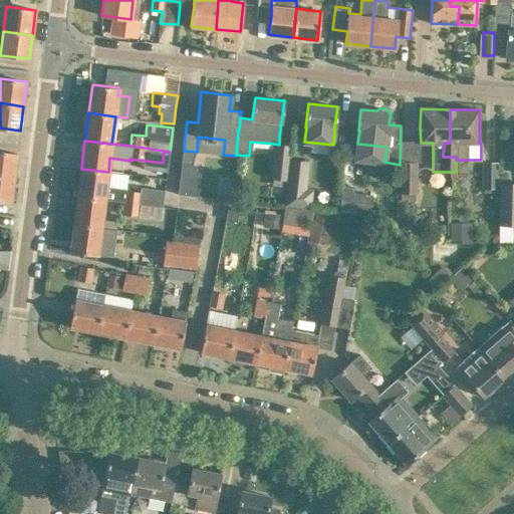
[(270,179),(287,181),(290,159),(289,159),(291,146),(274,144),(270,179)]
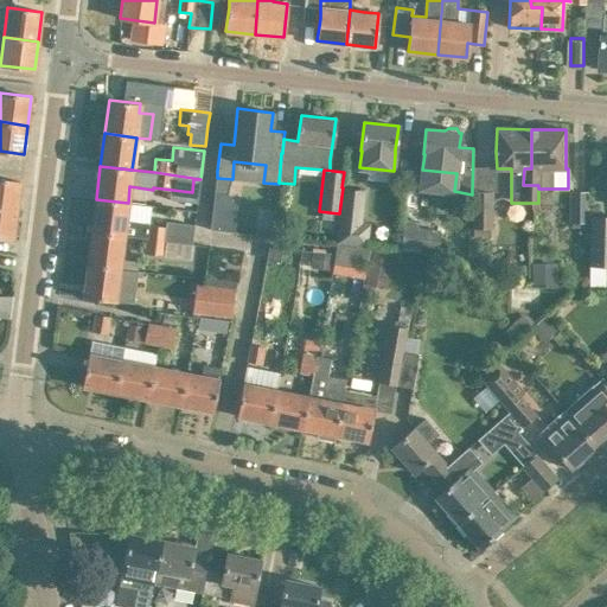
[(0,208),(17,210),(20,181),(0,178),(0,208)]
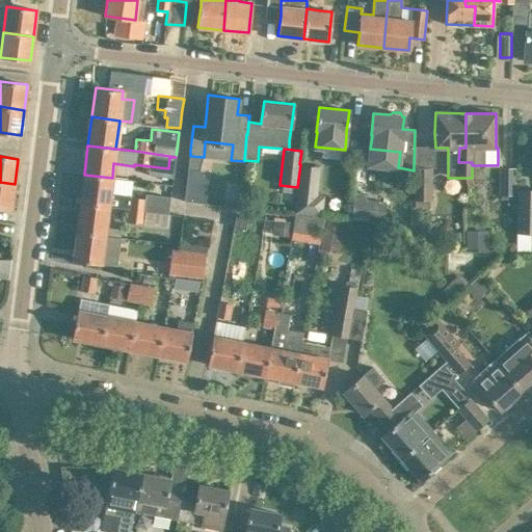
[(311,215),(322,216),(323,203),(324,195),(317,194),(320,166),(300,164),(297,187),(296,200),(295,213),(311,215)]
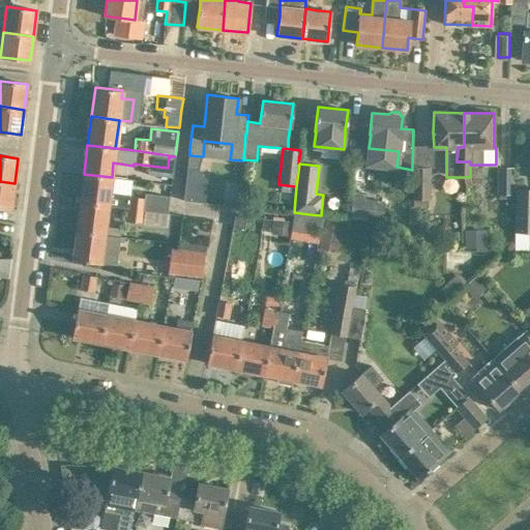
[(412,199),(431,199),(431,167),(412,167),(412,199)]
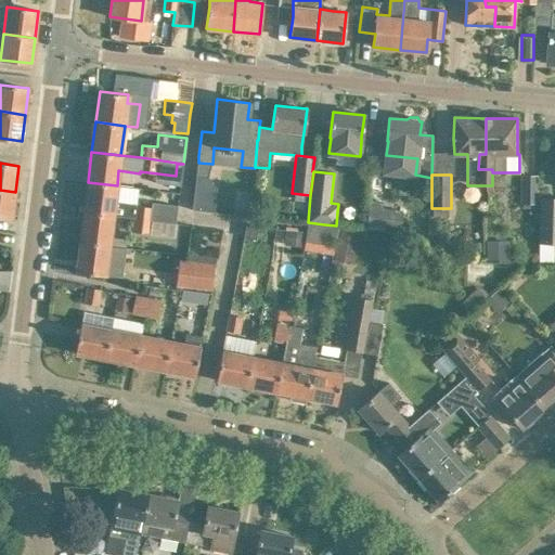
[(538,176),(521,175),(520,203),(538,204),(538,176)]
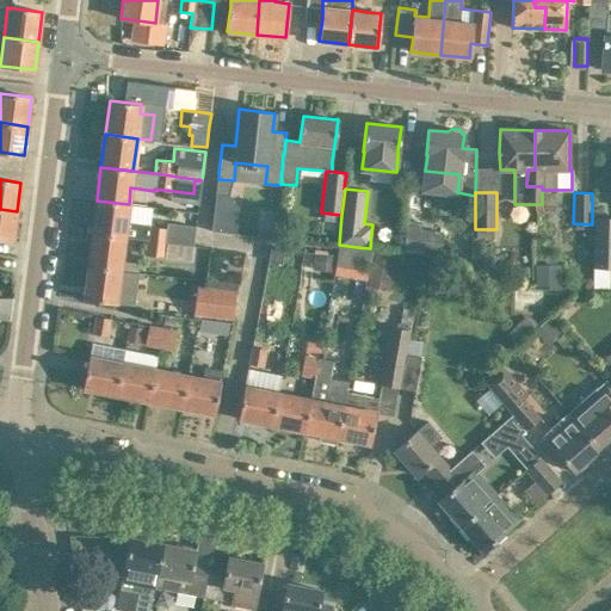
[(216,193),(213,230),(235,233),(238,205),(229,195),(216,193)]
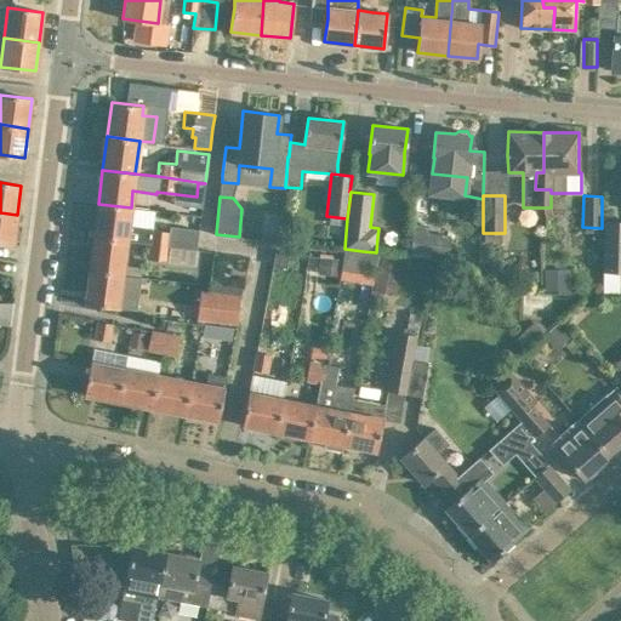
[(98,204),(93,237),(126,241),(149,244),(195,250),(198,231),(170,227),(169,233),(153,231),(153,228),(129,226),(131,208),(98,204)]
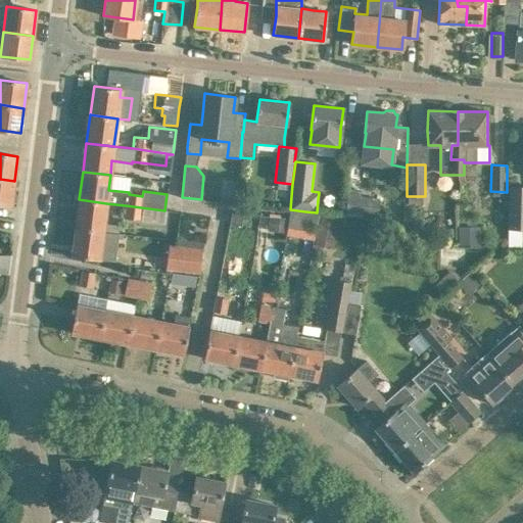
[(0,204),(11,206),(14,181),(0,179),(0,204)]
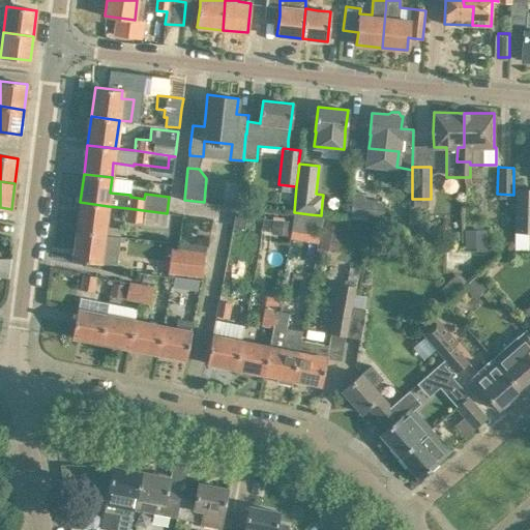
[(513,232),(529,232),(529,189),(516,189),(513,232)]
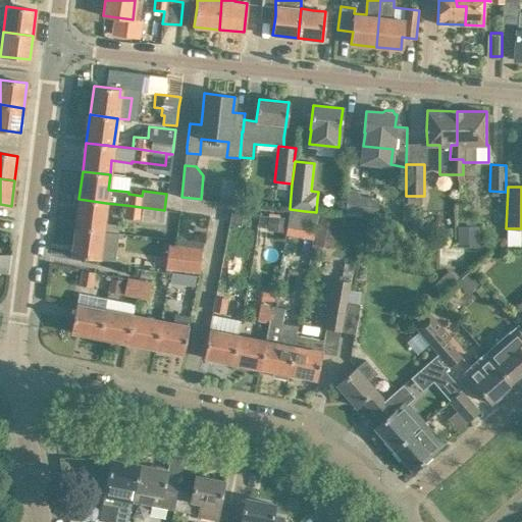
[(344,211),(345,212),(376,215),(378,198),(359,196),(360,190),(347,189),(347,193),(346,193),(344,211)]
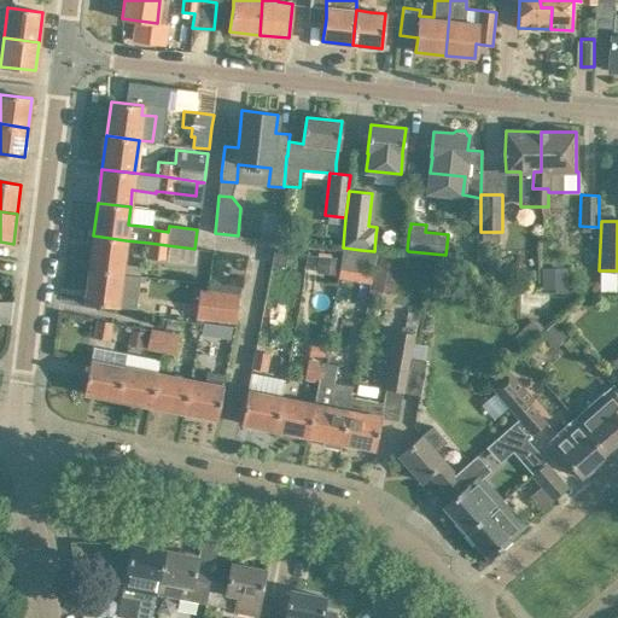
[(93,235),(89,269),(122,273),(126,240),(93,235)]
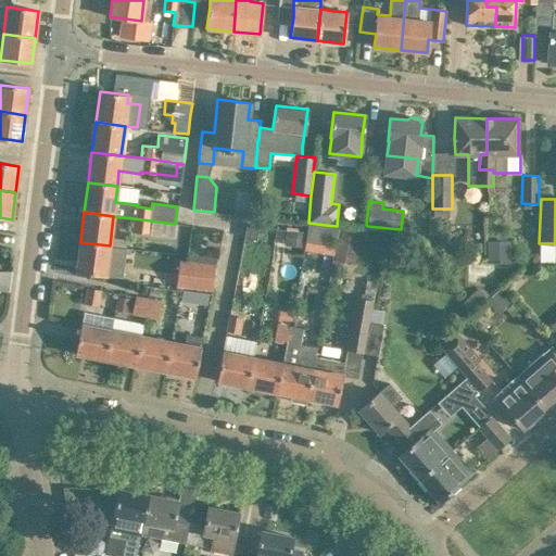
[(174,238),(175,224),(134,218),(131,232),(174,238)]
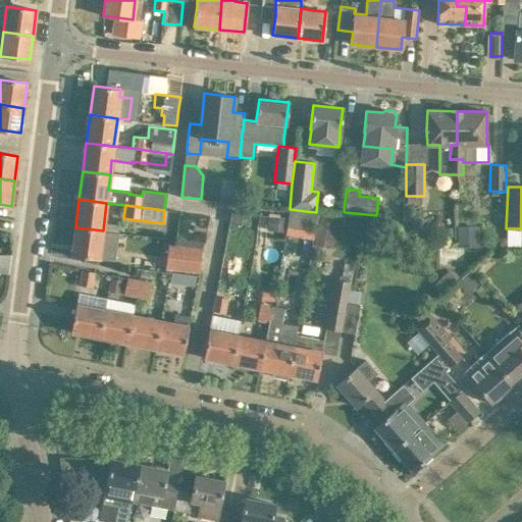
[(229,222),(241,224),(243,213),(231,211),(229,222)]
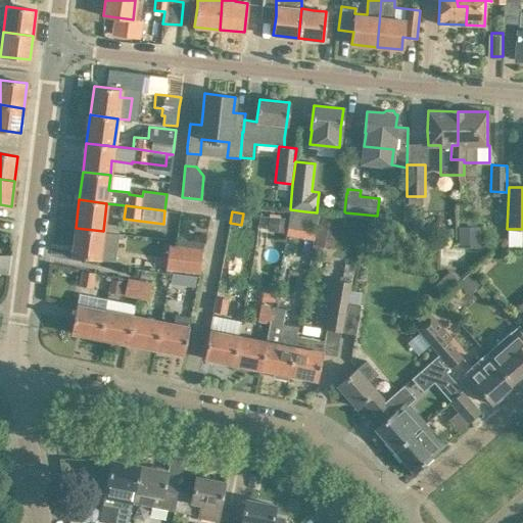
[(319,212),(317,212),(305,211),(304,221),(318,223),(319,212)]
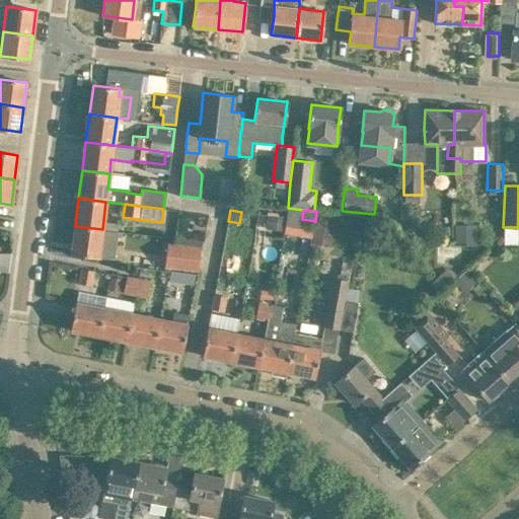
[(267,216),(265,229),(285,231),(285,226),(287,218),(267,216)]
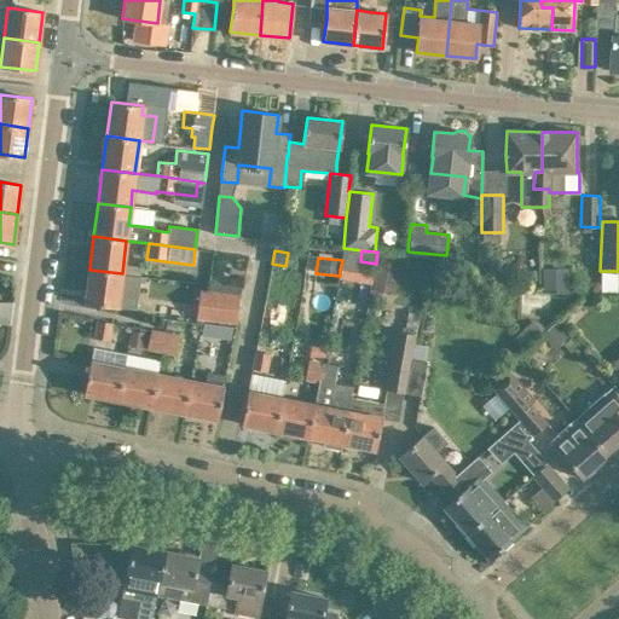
[(399,266),(379,262),(374,283),(394,288),(399,266)]
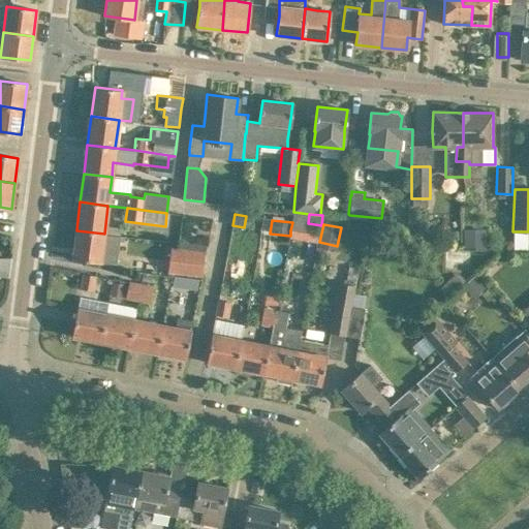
[(104,235),(104,234),(76,230),(72,259),(93,261),(100,263),(115,265),(119,236),(104,235)]
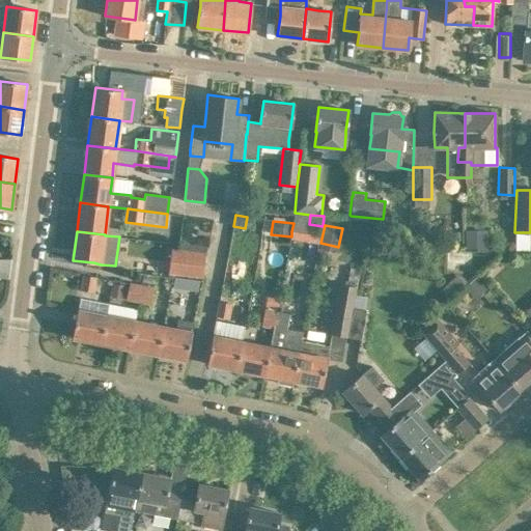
[(485,231),(466,231),(466,249),(485,249),(485,231)]
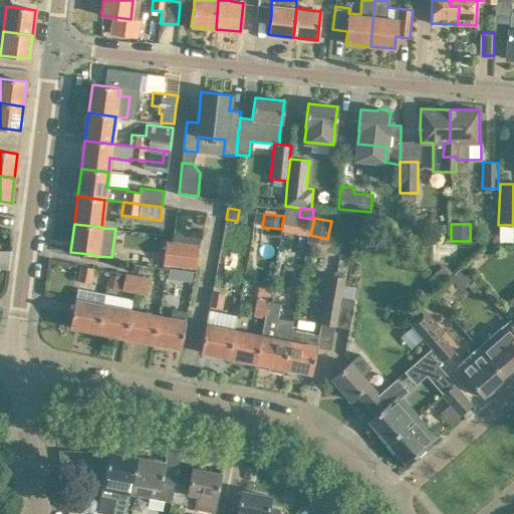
[(166,242),(164,264),(185,266),(197,267),(199,246),(166,242)]
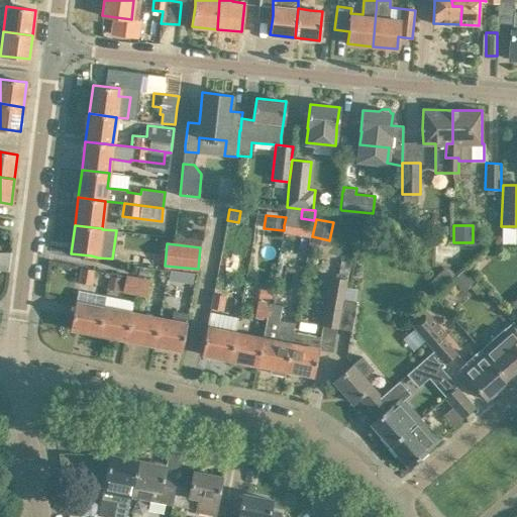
[(322,325),(336,328),(342,299),(343,299),(350,263),(340,261),(337,277),(331,276),(322,325)]
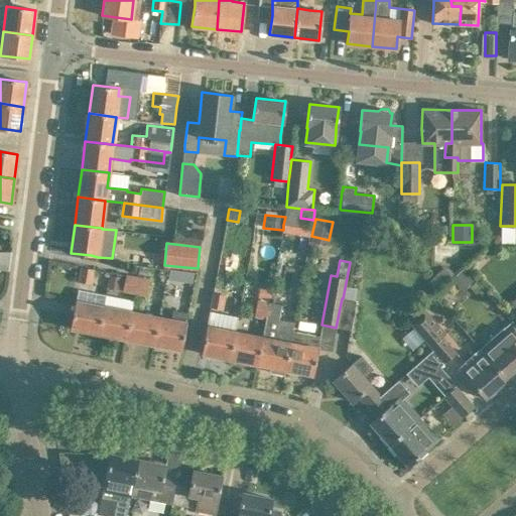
[(183,285),(185,267),(164,265),(163,266),(169,266),(167,283),(183,285)]
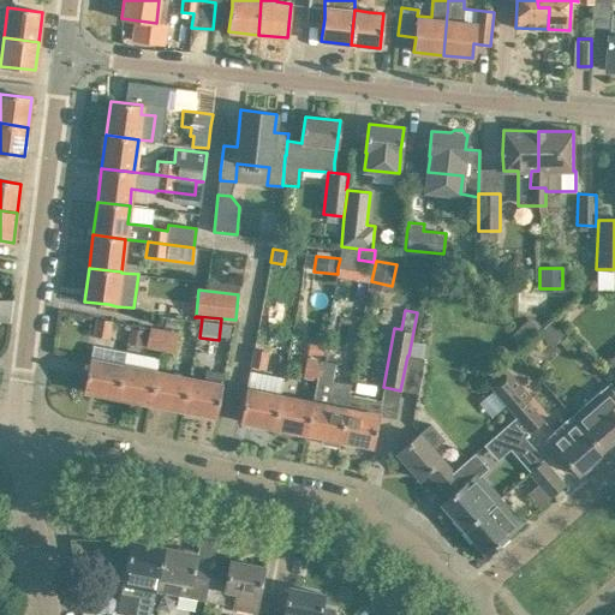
[(111,321),(96,317),(94,335),(107,338),(111,321)]
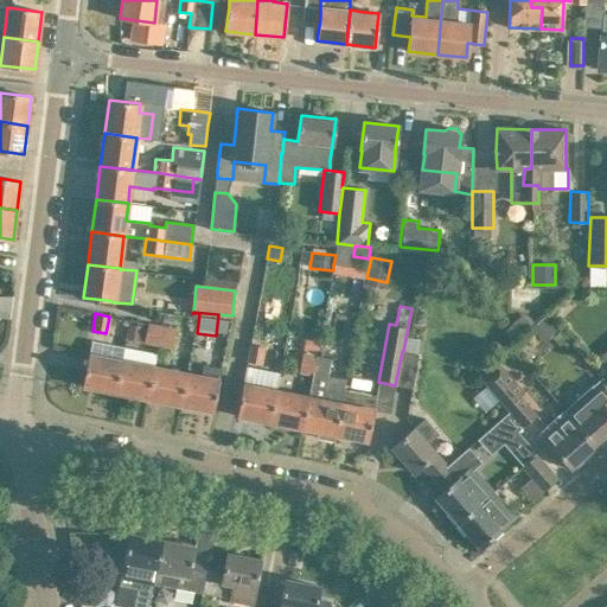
[(522,315),(504,331),(512,340),(530,324),(522,315)]
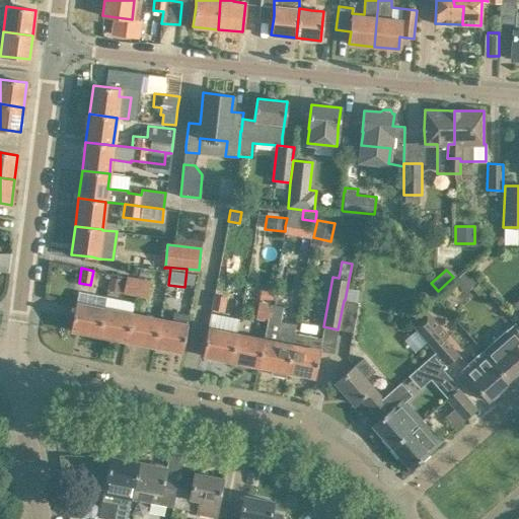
[(454,280),(465,293),(476,283),(465,271),(454,280)]
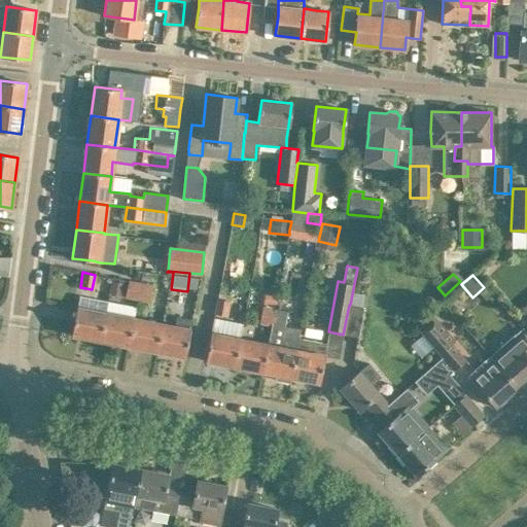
[(113,280),(111,294),(120,296),(124,282),(113,280)]
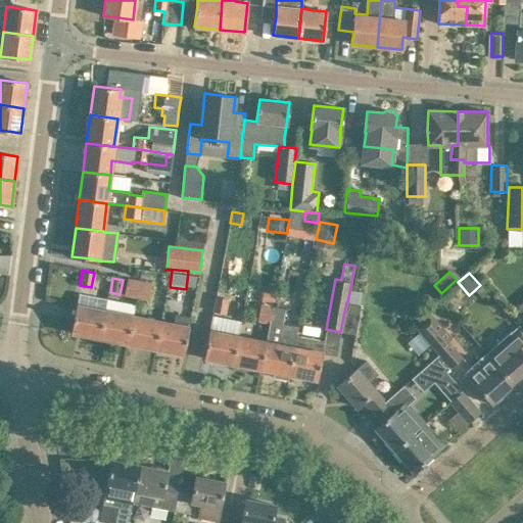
[(125,296),(136,298),(139,280),(128,278),(125,296)]
